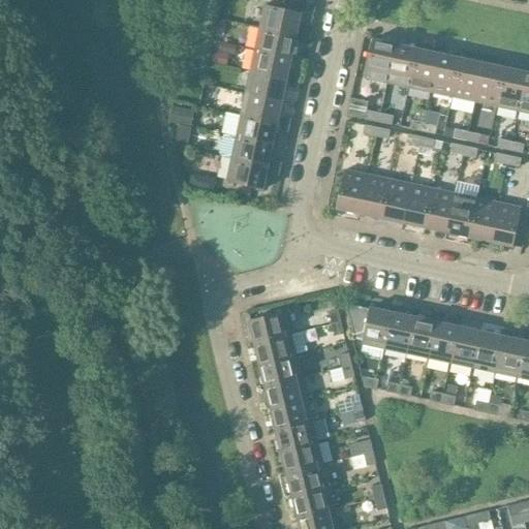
[(301,13),(265,5),(259,29),(308,39),(310,32),(303,31),(301,32),(297,31),(301,13)]
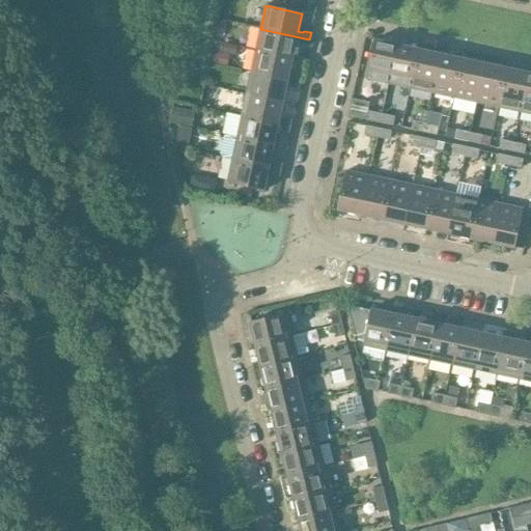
[(309,39),(260,29),(255,51),(292,58),(296,42),(300,43),(301,45),(308,46),(309,39)]
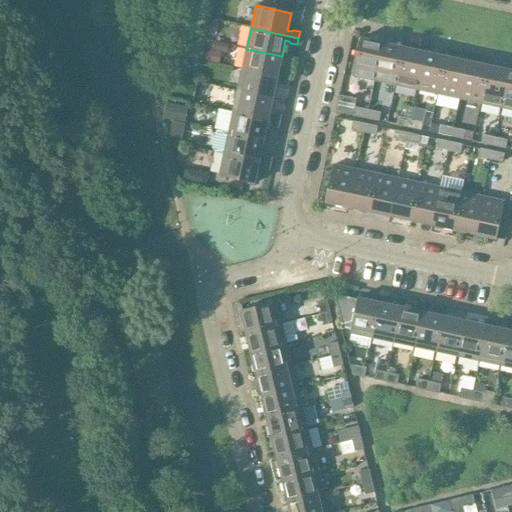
[(382,43),(360,39),(352,76),(374,81),(382,43)]
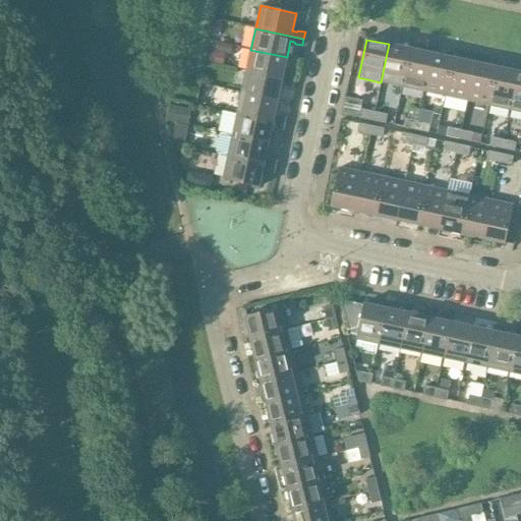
[(411,49),(389,44),(381,82),(402,88),(411,49)]
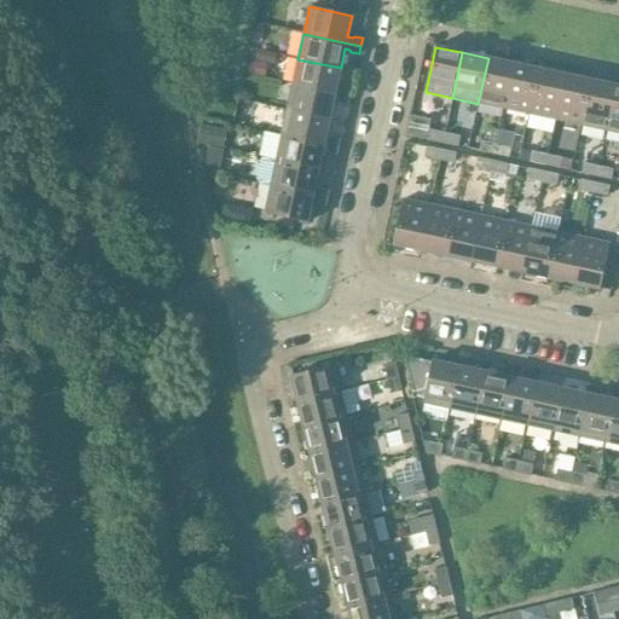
[(514,64),(489,58),(478,104),(504,109),(514,64)]
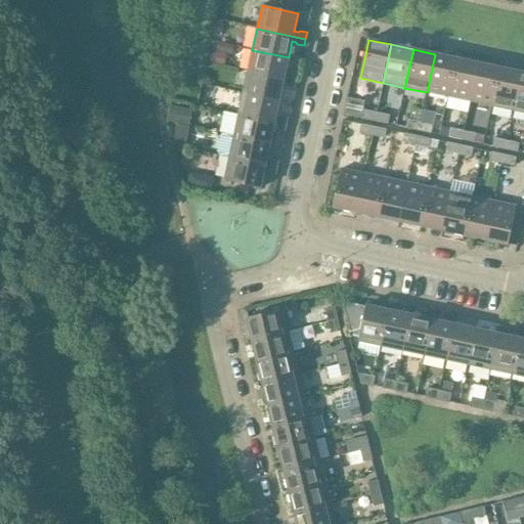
[(289,57),(252,50),(248,72),(296,82),(298,75),(291,74),(289,75),(285,75),(289,57)]
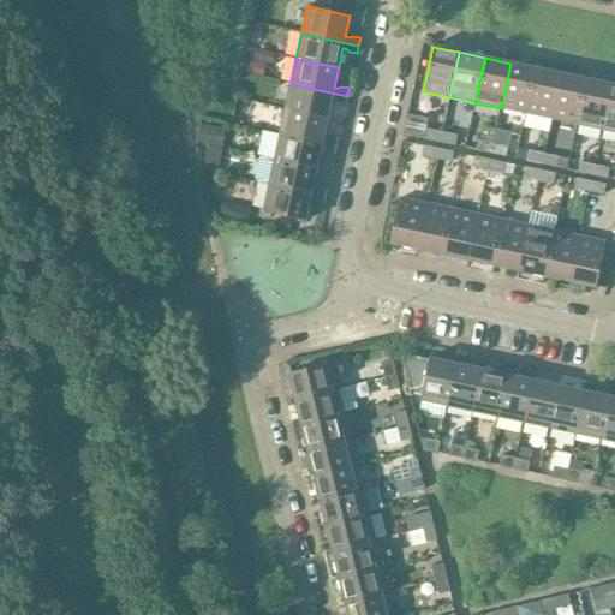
[(266,64),(249,60),(246,72),(263,77),(266,64)]
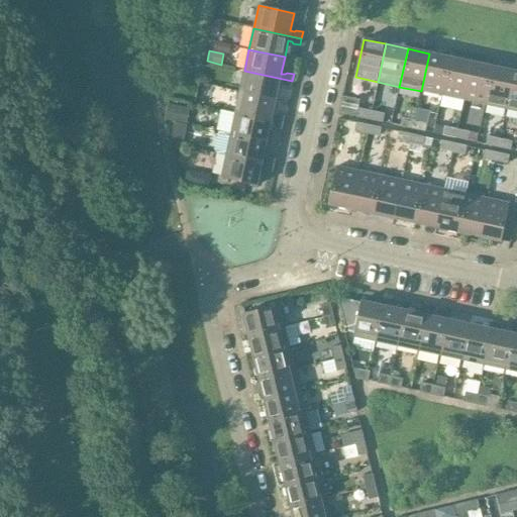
[(450,58),(429,54),(421,91),(442,96),(450,58)]
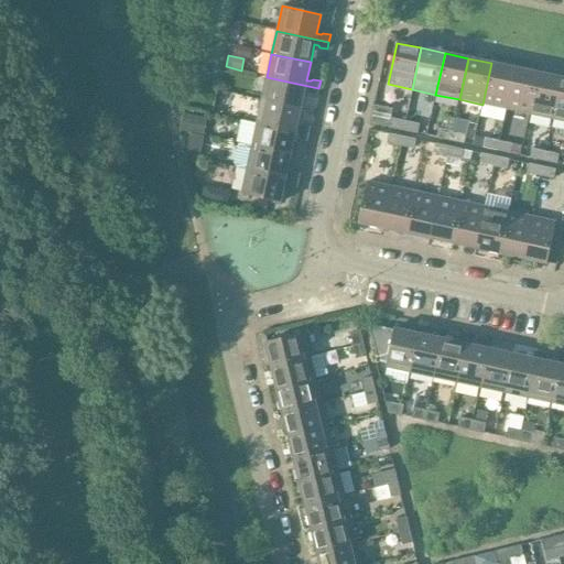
[(506,109),(514,68),(491,63),(483,105),(506,109)]
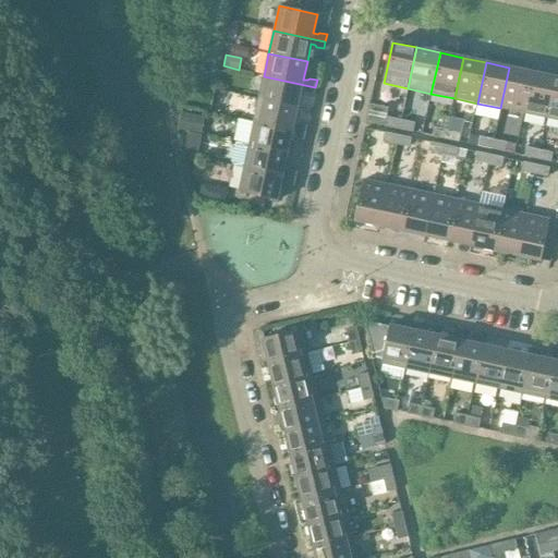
[(523,113),(532,72),(509,68),(500,108),(523,113)]
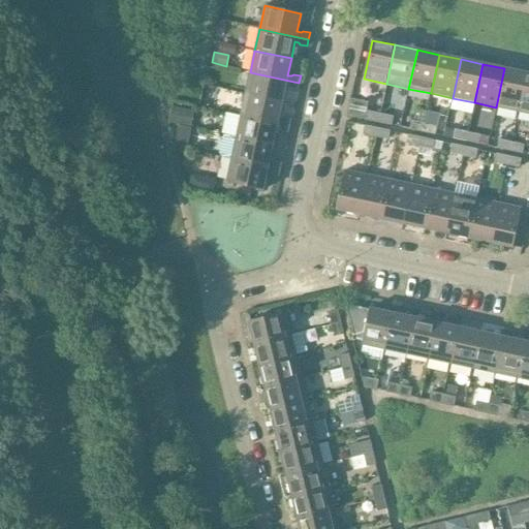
[(518,112),(526,73),(504,68),(496,107),(518,112)]
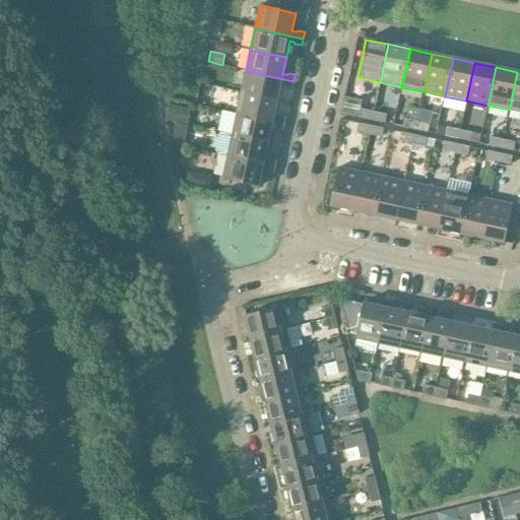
[(294,81),(246,71),(241,92),(277,100),(280,83),(284,84),(285,86),(293,88),(294,81)]
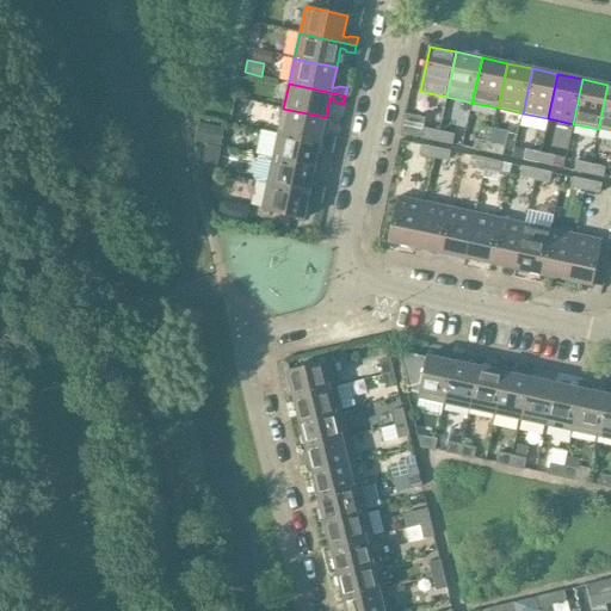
[(610,85),(608,85),(598,129),(610,131),(610,85)]
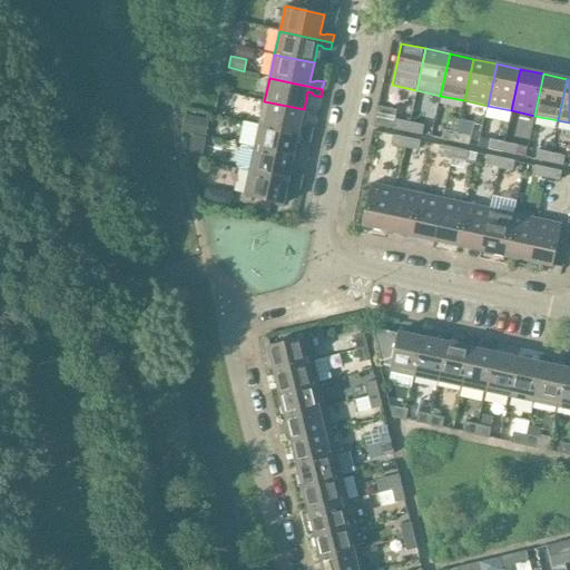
[(304,109),(264,101),(259,125),(312,136),(313,128),(306,127),(304,129),(300,128),(304,109)]
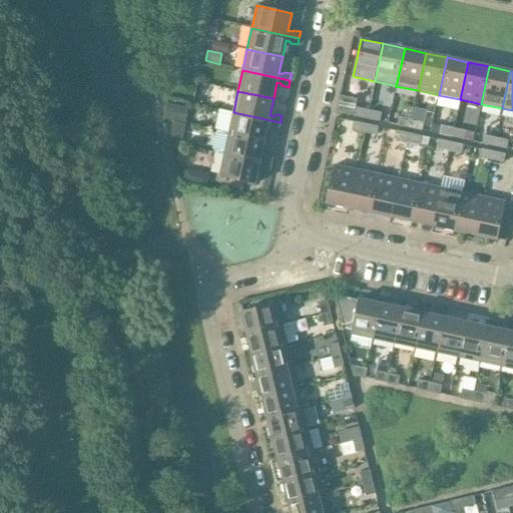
[(205,97),(196,95),(195,102),(203,104),(205,97)]
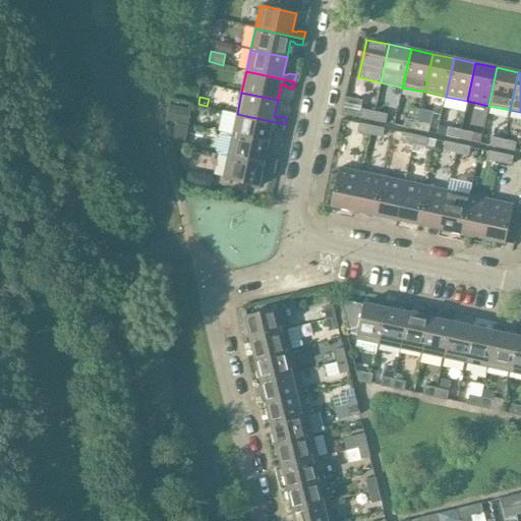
[(377,105),(374,113),(383,115),(385,106),(377,105)]
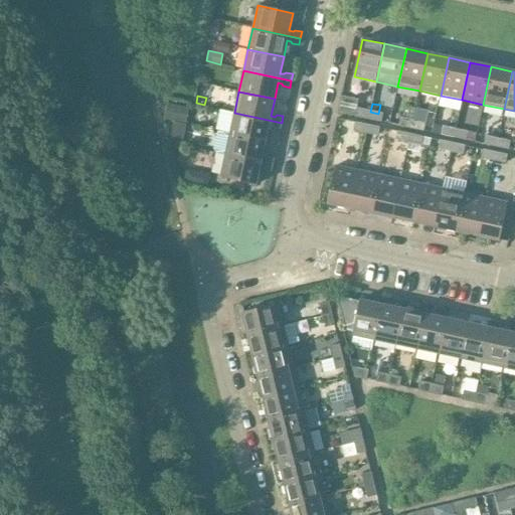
[(171,106),(167,119),(179,122),(181,108),(171,106)]
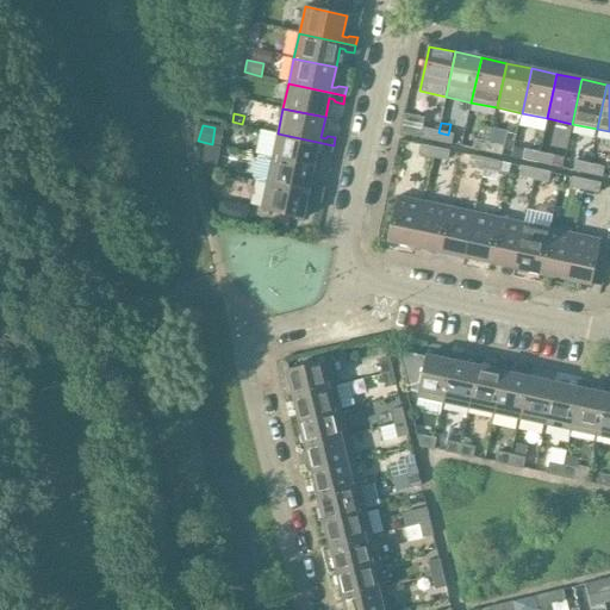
[(424,129),(423,138),(436,142),(439,132),(424,129)]
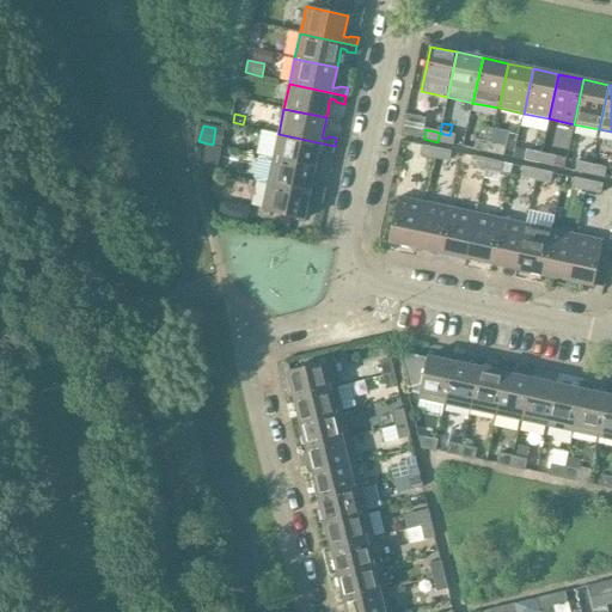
[(452,145),(453,135),(450,135),(440,133),(438,142),(452,145)]
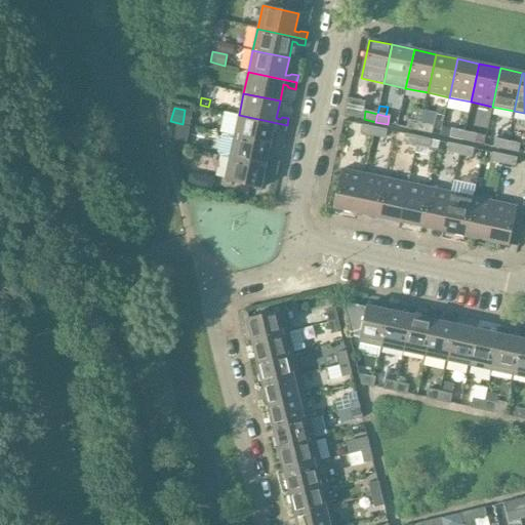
[(287,125),(239,115),(234,136),(271,145),(274,127),(278,128),(279,130),(286,132),(287,125)]
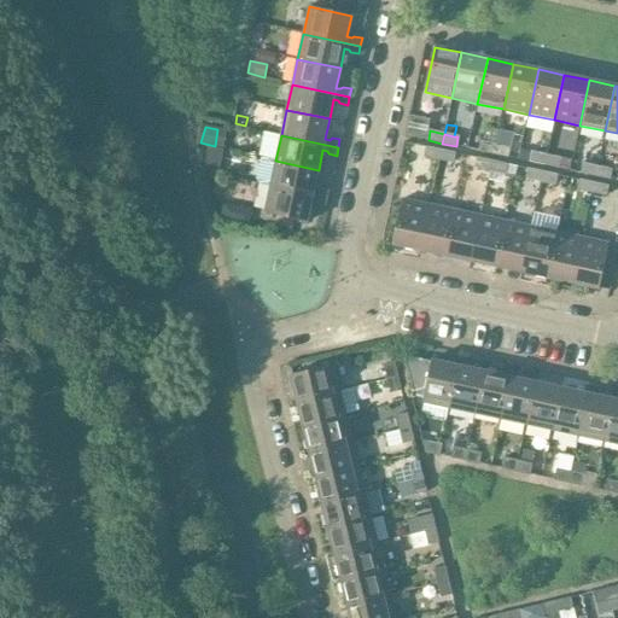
[(479,151),(494,155),(495,145),(482,141),(479,151)]
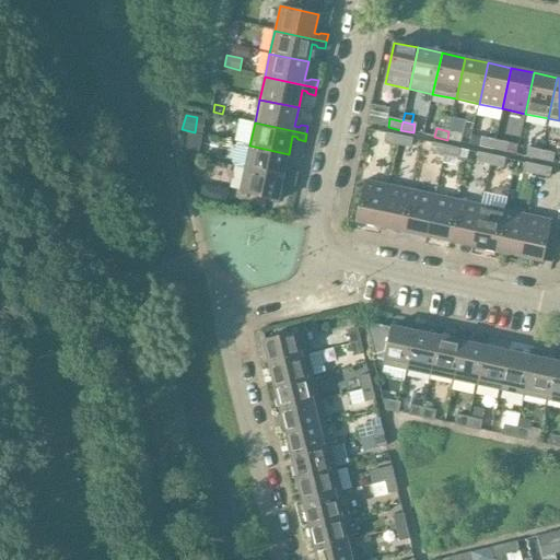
[(462,133),(448,131),(447,140),(459,142),(462,133)]
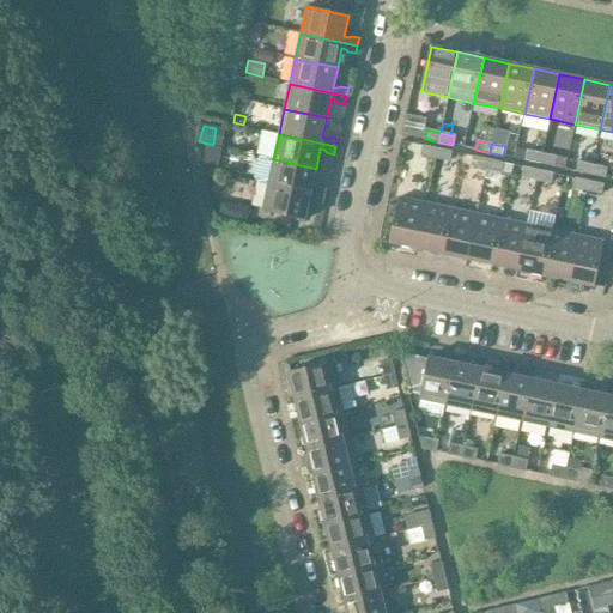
[(232,165),(235,151),(207,145),(204,159),(201,169),(218,173),(220,163),(232,165)]
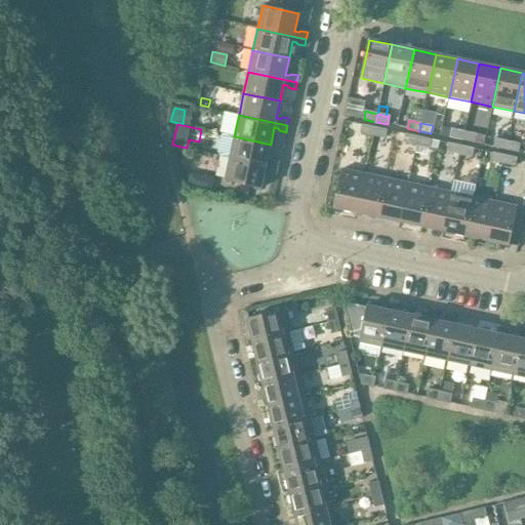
[(374,128),(362,125),(361,133),(372,136),(374,128)]
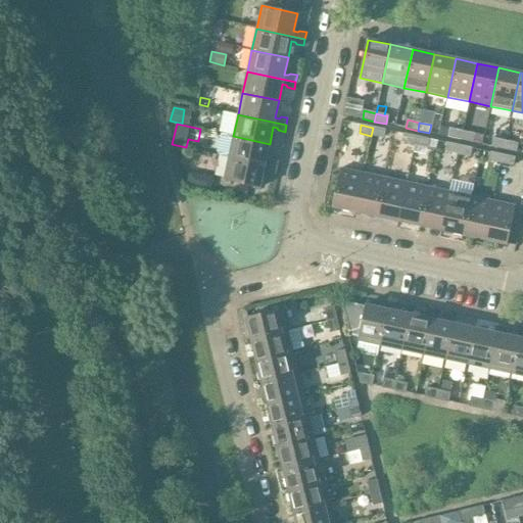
[(441,127),(431,125),(429,133),(439,135),(441,127)]
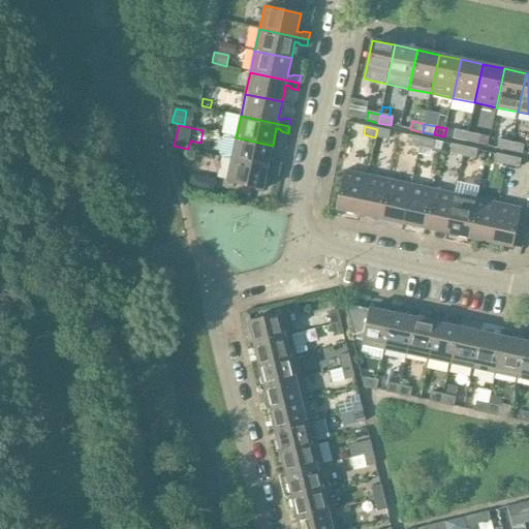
[(390,131),(377,129),(375,137),(387,139),(390,131)]
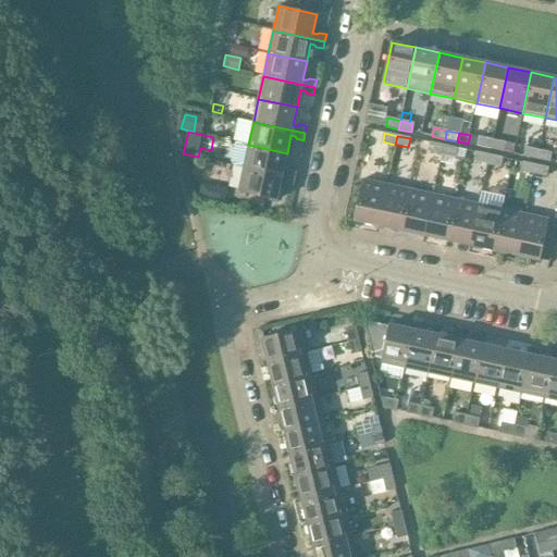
[(478,146),(491,149),(493,140),(480,138),(478,146)]
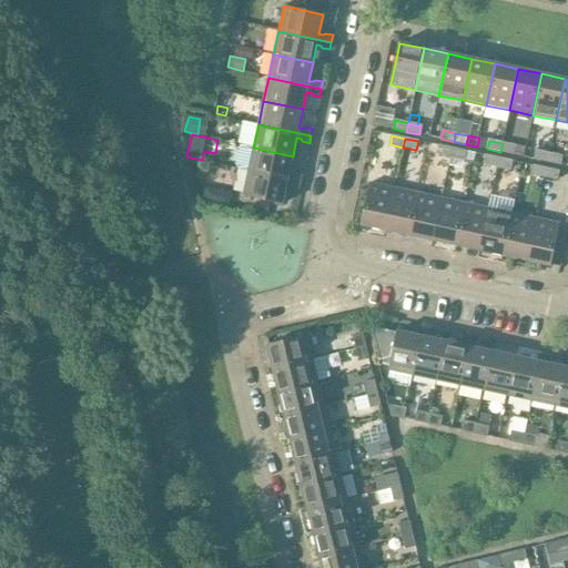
[(515,145),(503,143),(500,152),(513,154),(515,145)]
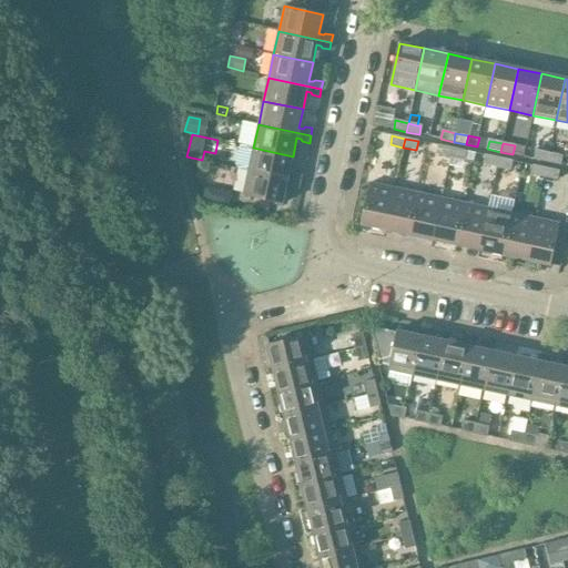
[(288,174),(293,156),(253,148),(244,145),(240,149),(236,164),(239,170),(249,171),(301,182),(302,175),(295,173),(293,175),(288,174)]
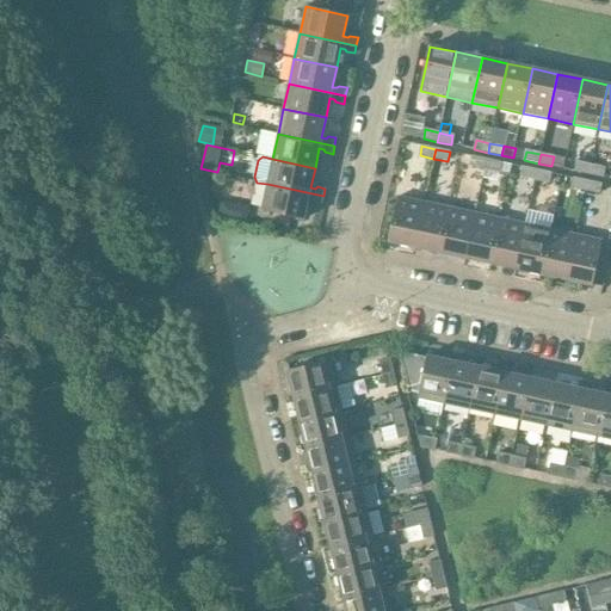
[(470,166),(485,170),(486,160),(473,156),(470,166)]
